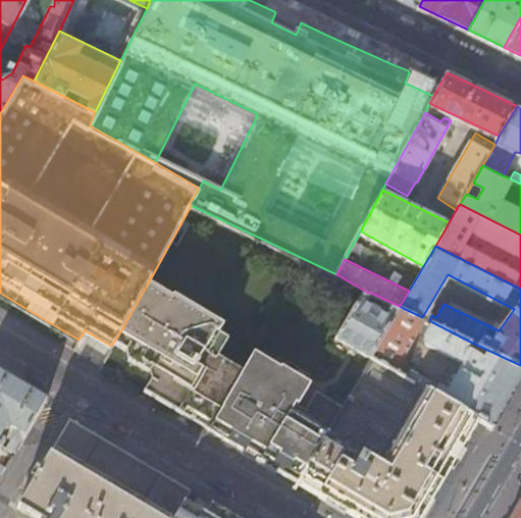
[(303,292),(307,287),(297,279),(293,287),(303,292)]
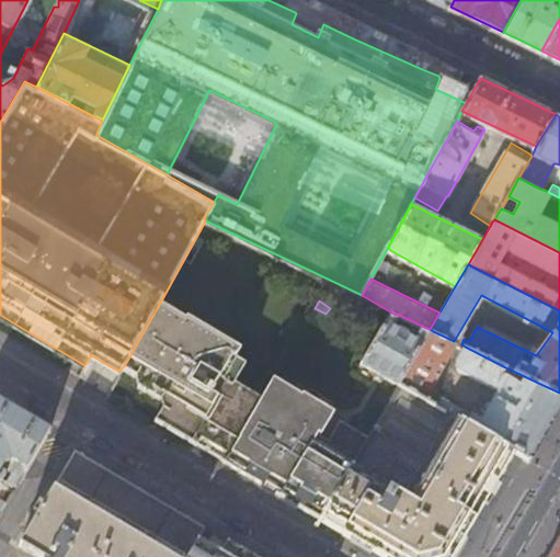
[(190,314),(186,318),(160,303),(126,363),(140,372),(136,377),(140,386),(148,390),(150,386),(152,386),(163,393),(160,398),(161,407),(169,411),(163,421),(195,441),(206,424),(237,442),(265,394),(238,377),(249,359),(238,352),(243,343),(190,314)]
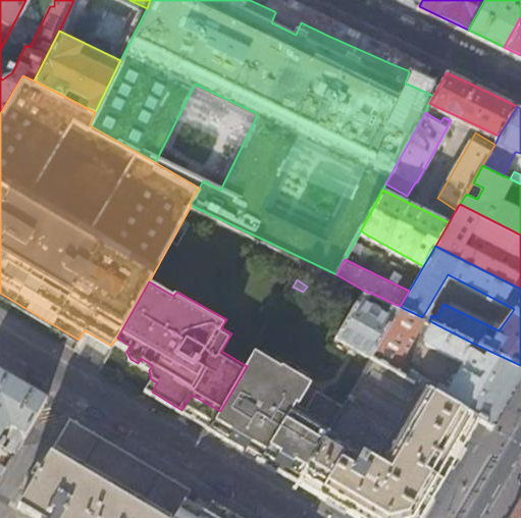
[(369,303),(373,294),(366,292),(340,337),(372,357),(374,356),(403,308),(400,306),(397,305),(388,315),(369,303)]
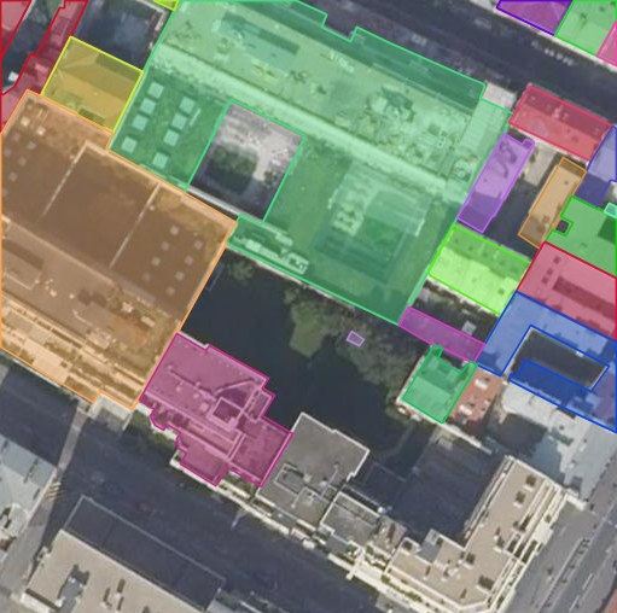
[(616,432),(577,414),(572,422),(553,412),(557,404),(512,381),(502,398),(505,404),(551,427),(537,451),(528,447),(521,457),(493,439),(488,437),(485,439),(472,431),(471,430),(502,379),(500,375),(477,365),(443,421),(566,495),(582,502),(604,466),(616,442),(616,432)]
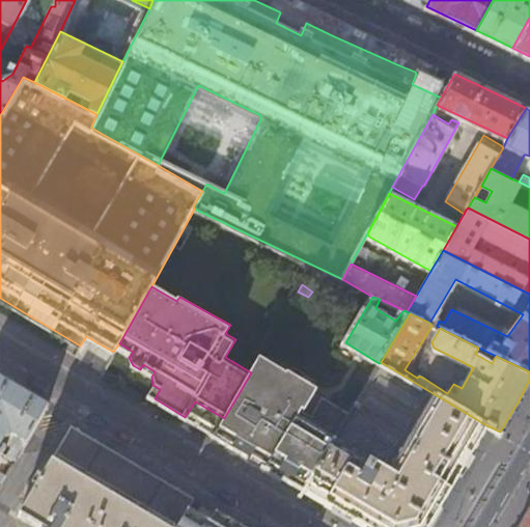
[(133,352),(119,343),(115,349),(129,357),(133,352)]
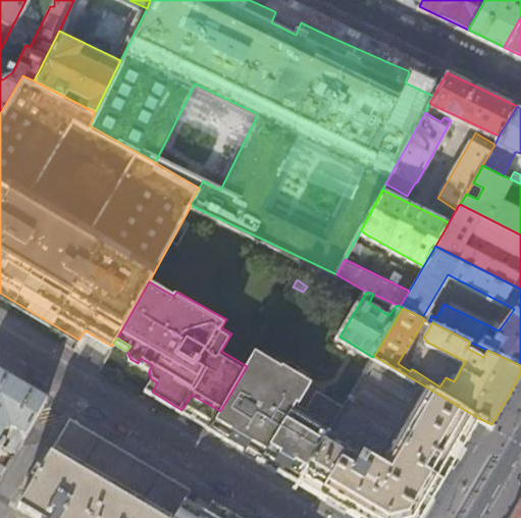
[(279,366),(256,353),(247,366),(220,411),(212,427),(231,439),(253,453),(274,465),(298,479),(345,404),(317,389),(306,407),(302,405),(298,403),(310,381),(282,365),(279,366)]
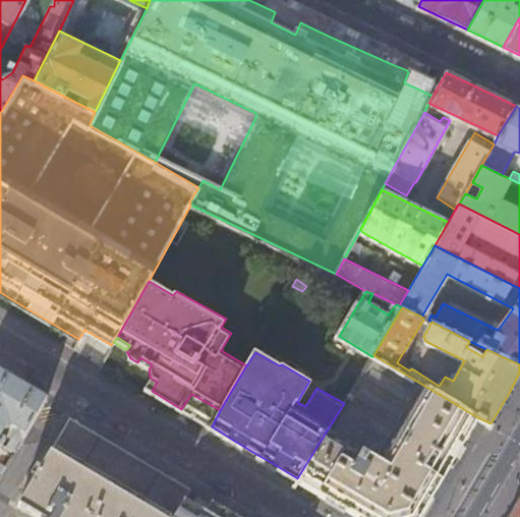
[(463,440),(477,417),(373,355),(371,356),(367,365),(361,375),(344,403),(297,478),(323,494),(348,510),(360,516),(418,516),(419,515),(442,477),(463,440)]
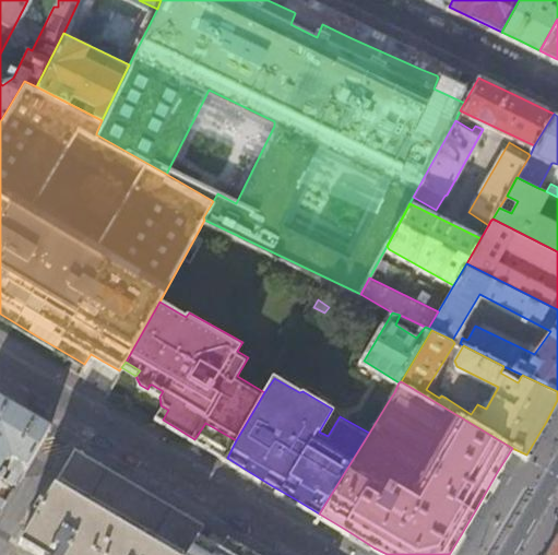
[(150,385),(147,389),(159,397),(163,391),(152,385),(150,385)]
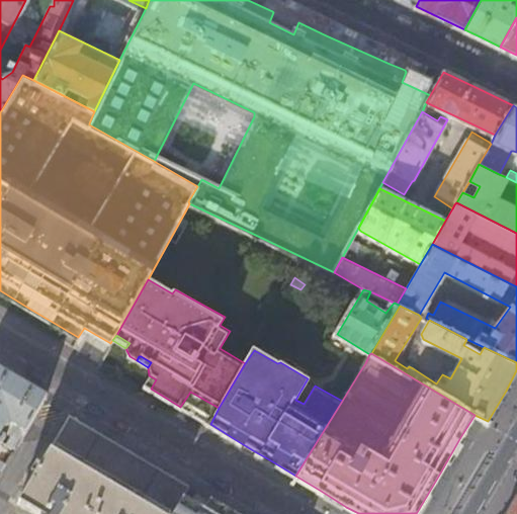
[(365,363),(361,360),(355,370),(359,372),(365,363)]
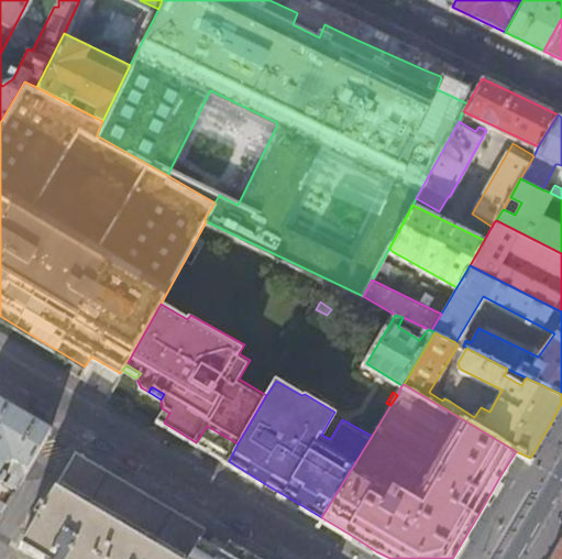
[(0,395),(0,469),(1,468),(1,464),(0,463),(0,455),(4,456),(9,453),(14,457),(10,468),(12,470),(10,475),(18,480),(50,426),(23,410),(0,395)]
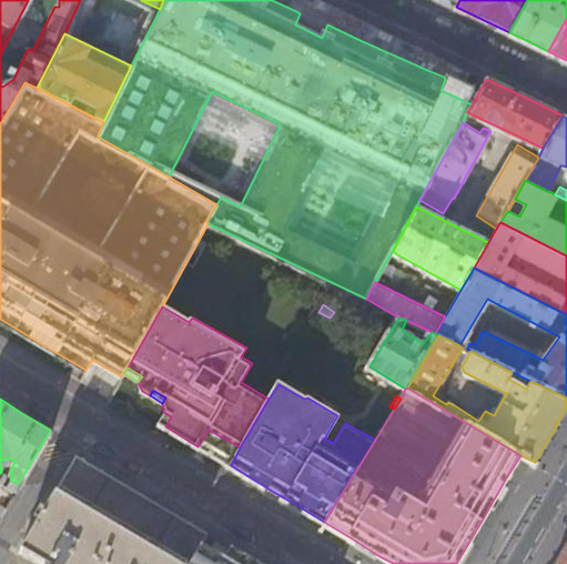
[(171,416),(163,412),(157,421),(165,426),(171,416)]
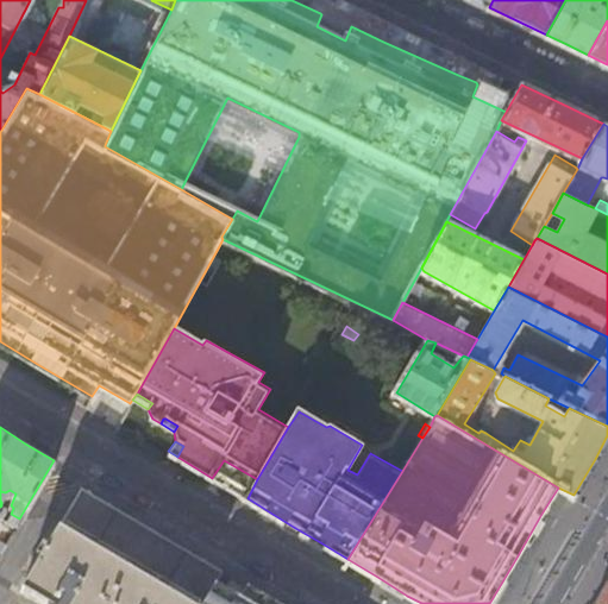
[(224,460),(212,478),(248,498),(257,479),(224,460)]
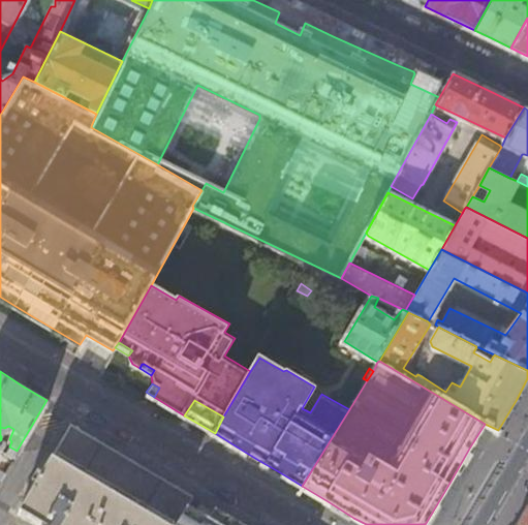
[(176,524),(187,506),(193,495),(143,465),(81,428),(70,422),(38,470),(36,472),(32,471),(27,480),(30,483),(16,508),(40,524),(176,524)]
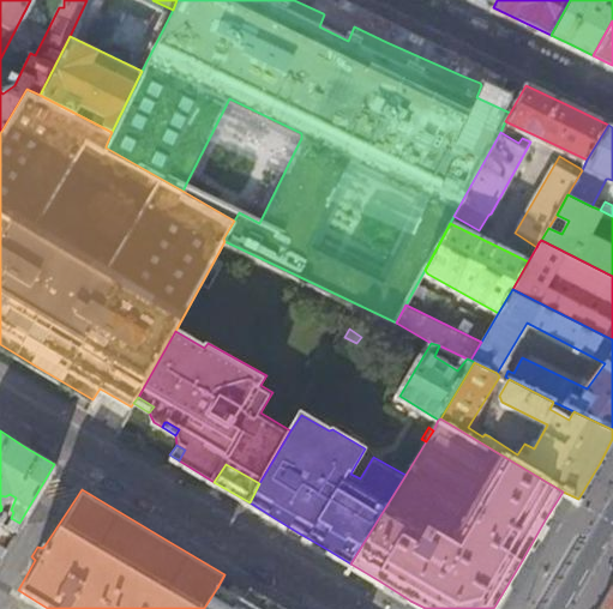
[(0,540),(6,544),(13,532),(5,529),(0,536),(0,540)]
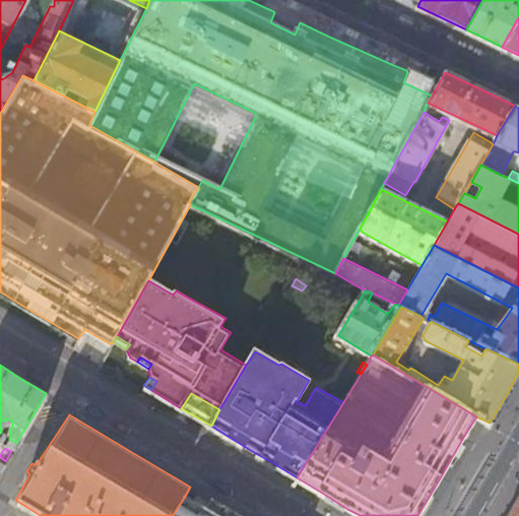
[(518,495),(506,515),(518,515),(518,495)]
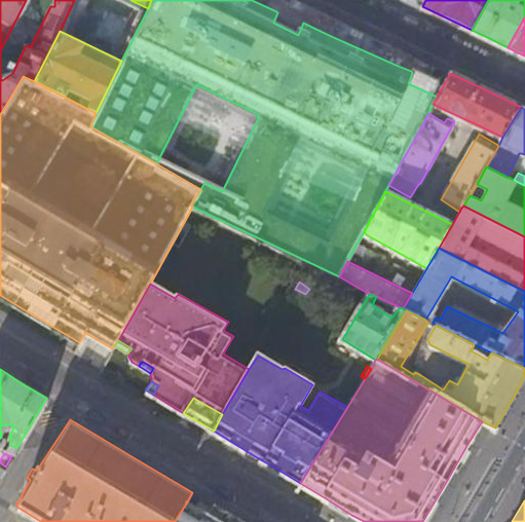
[(242,521),(221,509),(214,520),(205,515),(186,504),(175,521),(242,521)]
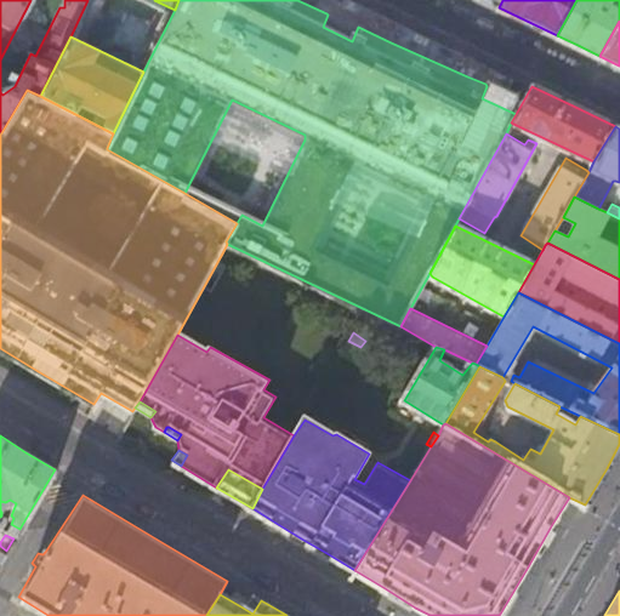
[(243,608),(252,614),(261,600),(251,594),(243,608)]
